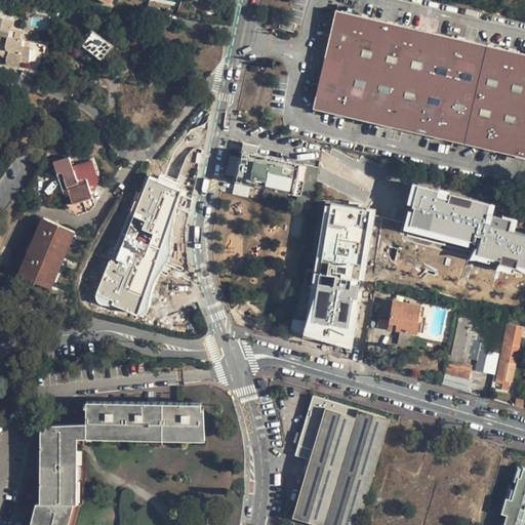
[(524,55),(337,12),(315,107),(524,156),(524,55)]
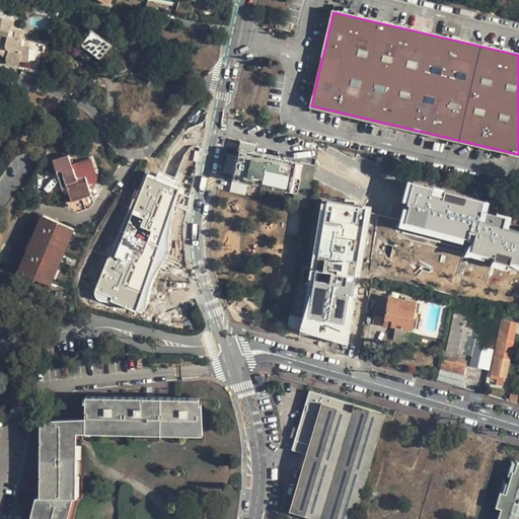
[(0,50),(6,56),(6,62),(19,63),(19,59),(29,60),(30,46),(29,46),(21,45),(22,36),(18,36),(20,28),(11,25),(13,18),(0,15),(0,50)]
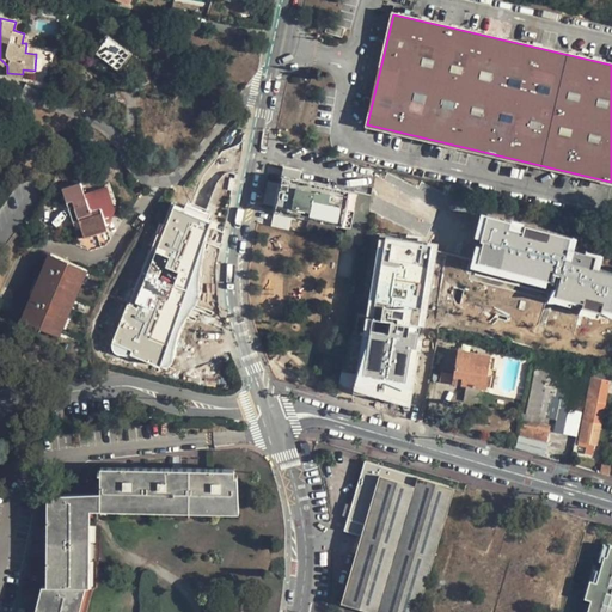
[(109,36),(97,53),(117,68),(129,50),(109,36)]
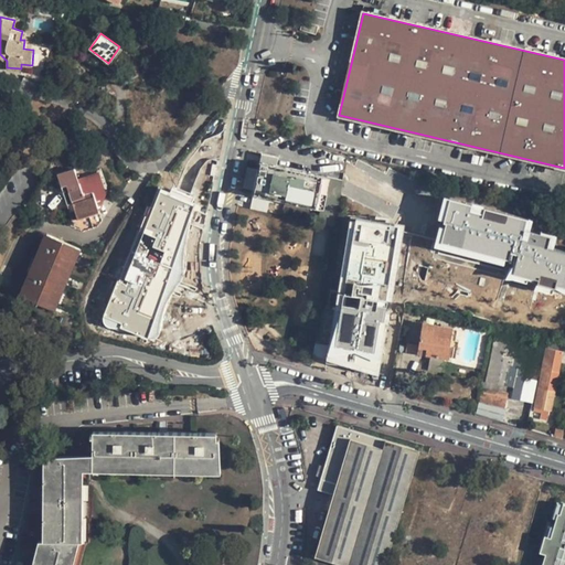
[(100,61),(88,52),(83,60),(95,67),(100,61)]
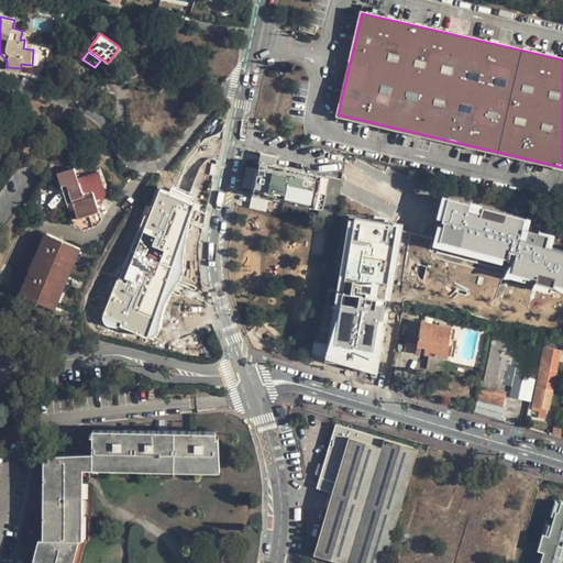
[(59,88),(64,84),(58,78),(54,84),(59,88)]
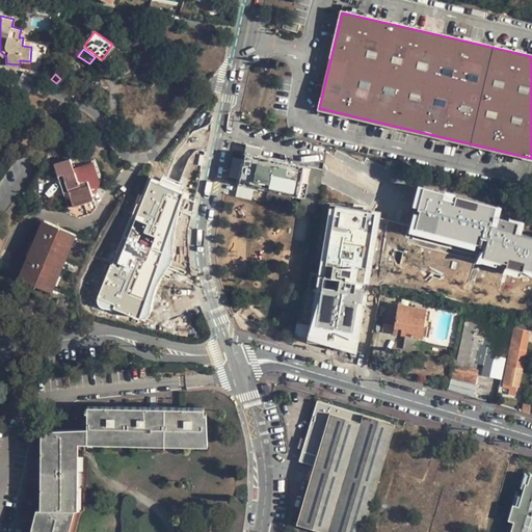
[(246,144),(236,195),(238,195),(314,212),(314,211),(322,168),(261,156),(263,148),(246,144)]
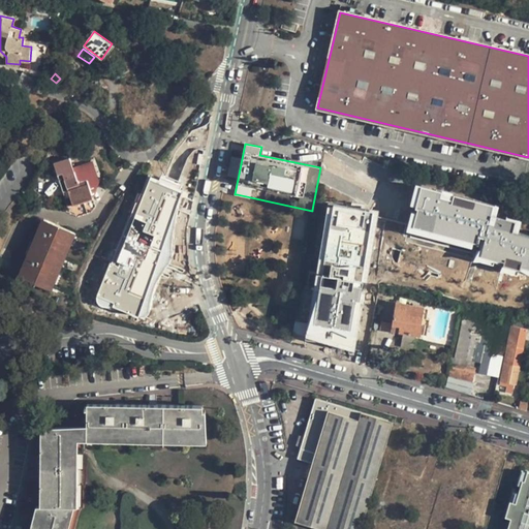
[(68,157),(53,162),(58,176),(63,174),(68,189),(70,197),(73,204),(93,197),(91,191),(93,191),(98,178),(97,176),(99,173),(93,156),(71,163),(68,157)]
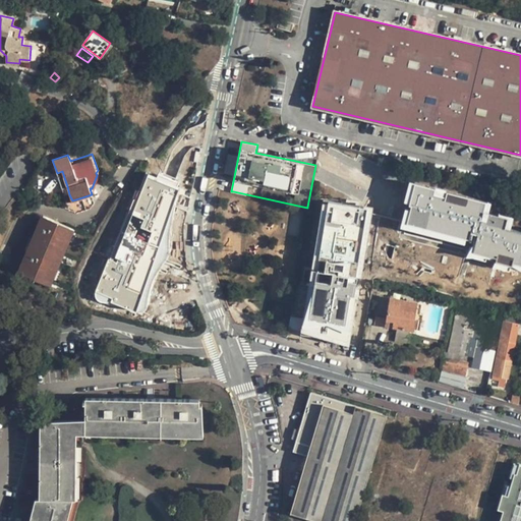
[(145,314),(183,182),(143,171),(118,259),(107,256),(94,300),(145,314)]
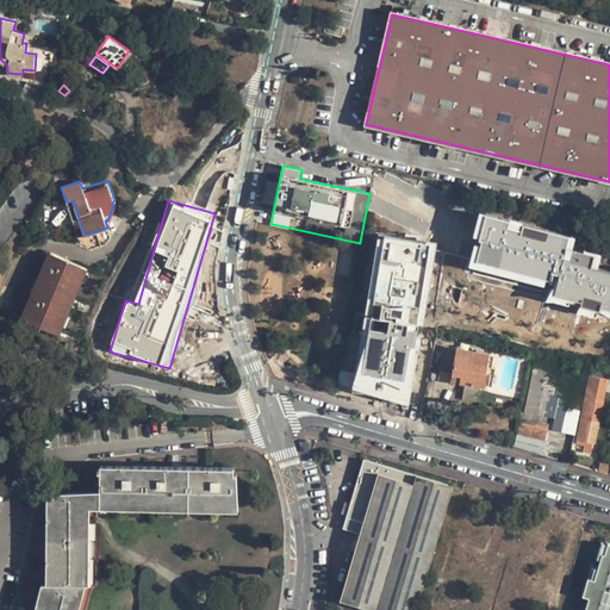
[(480,213),(466,269),(556,293),(554,303),(609,317),(609,274),(596,271),(599,257),(571,250),(574,238),(480,213)]
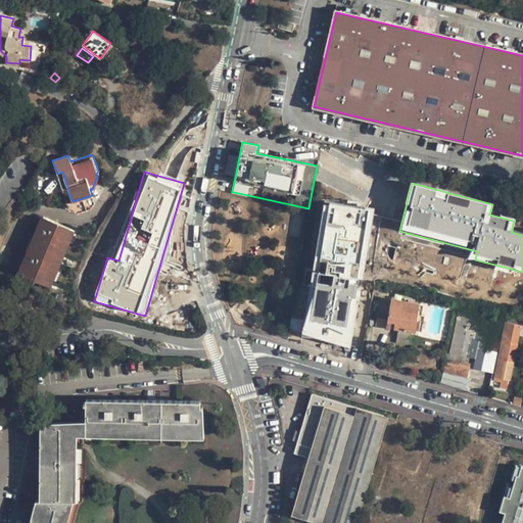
[(67,187),(61,189),(64,197),(69,195),(67,187)]
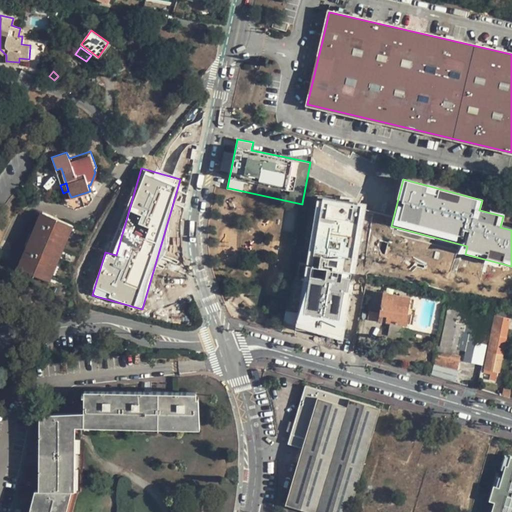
[(316,199),(293,330),(341,342),(365,206),(316,199)]
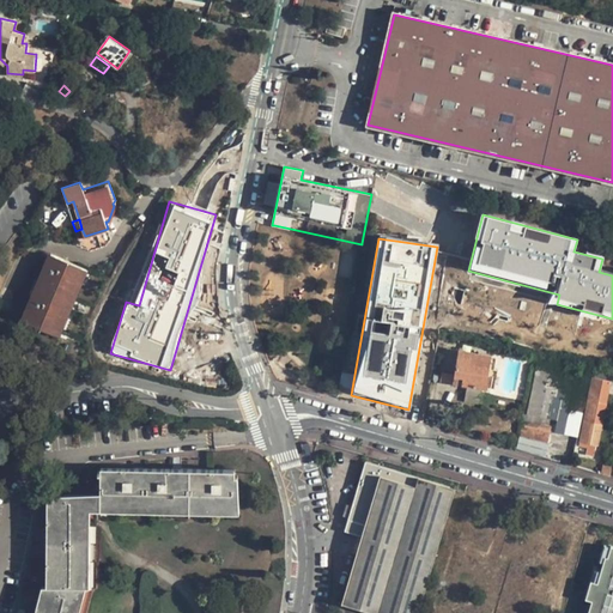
[(61,269),(65,260),(52,254),(47,263),(61,269)]
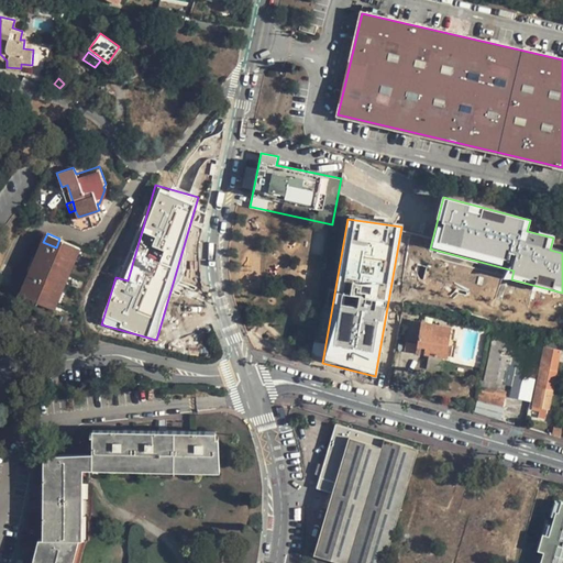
[(43,242),(22,295),(50,306),(75,245),(59,239),(56,247),(43,242)]
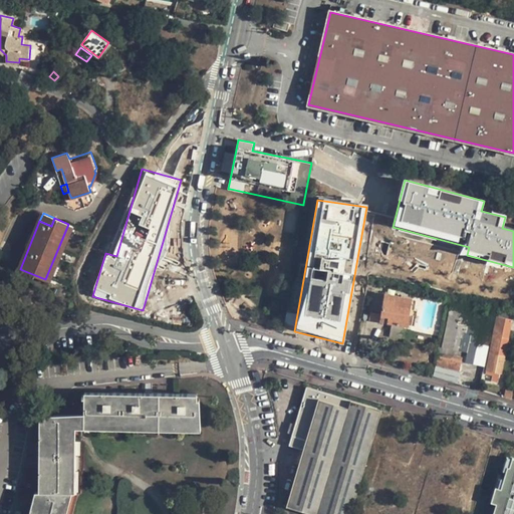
[(68,224),(45,279),(50,281),(73,225),(68,224)]
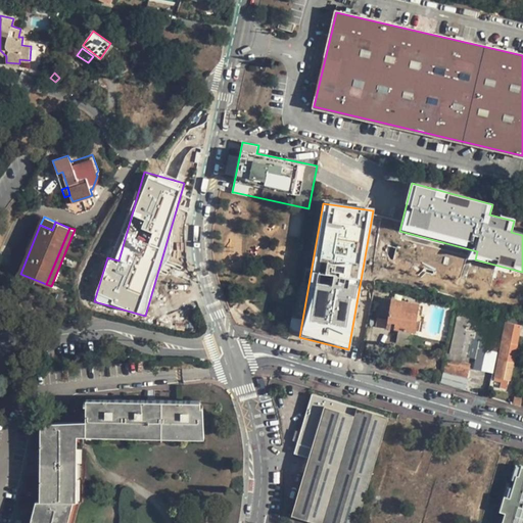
[(417,332),(419,301),(389,299),(388,330),(417,332)]
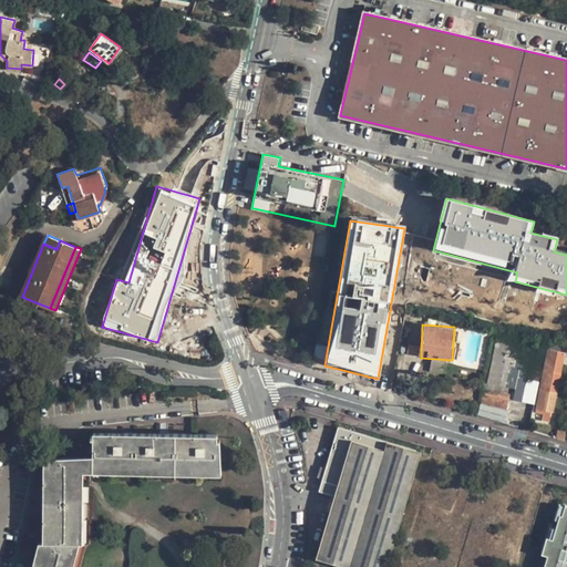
[(418,356),(422,327),(412,326),(406,354),(418,356)]
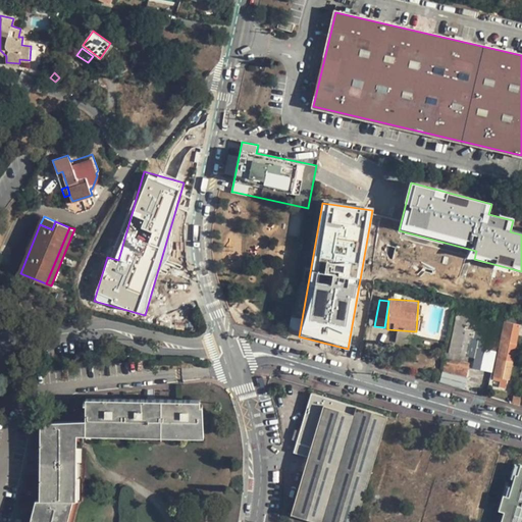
[(463,358),(466,317),(454,316),(451,357),(463,358)]
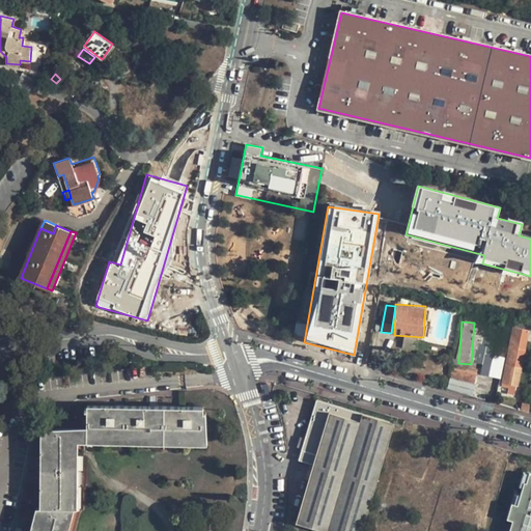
[(511,327),(500,393),(518,396),(529,330),(511,327)]
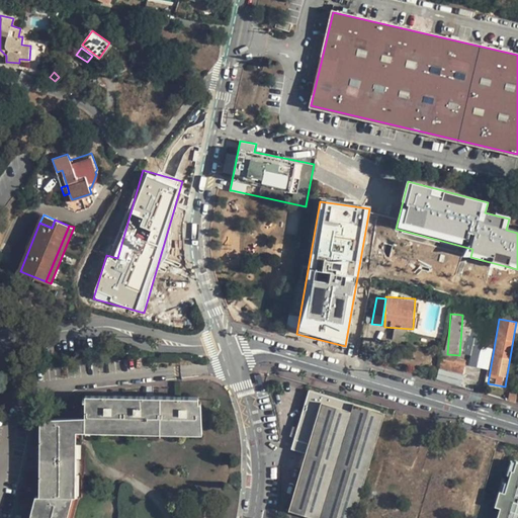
[(479,346),(480,339),(466,337),(463,354),(470,355),(468,366),(489,369),(492,348),(479,346)]
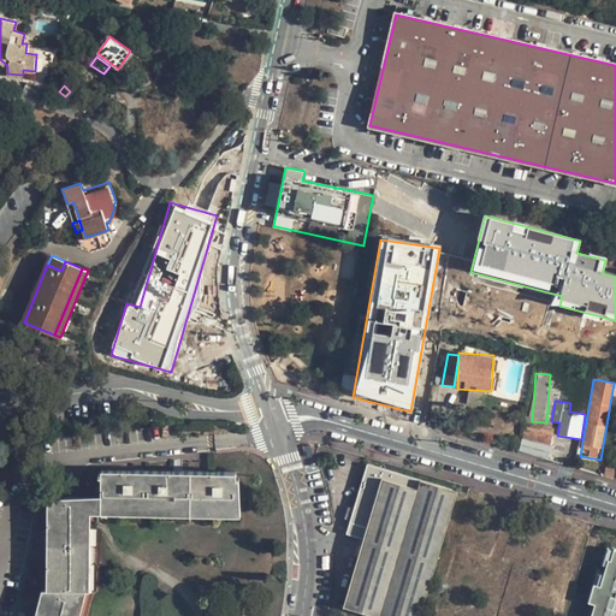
[(520,451),(548,457),(552,433),(525,428),(520,451)]
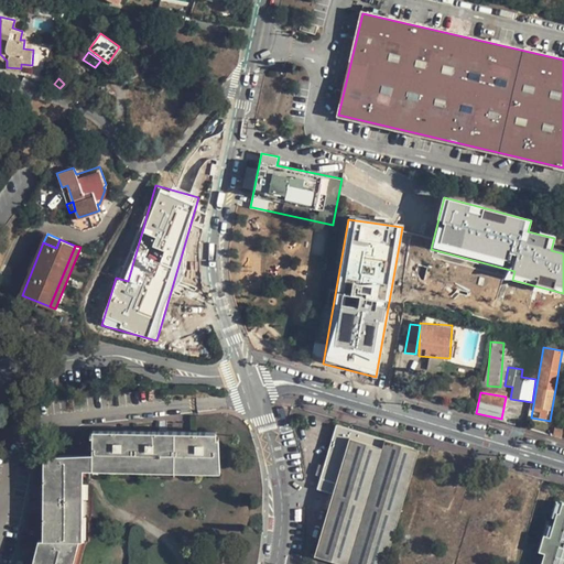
[(333,492),(314,555),(344,563),(383,563),(419,448),(336,424),(317,488),(333,492)]
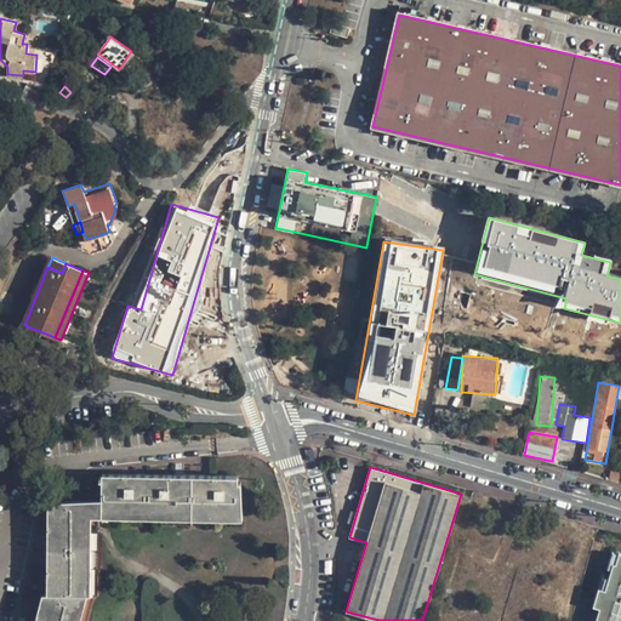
[(611,480),(619,482),(620,472),(610,471),(609,479),(610,480),(611,480)]
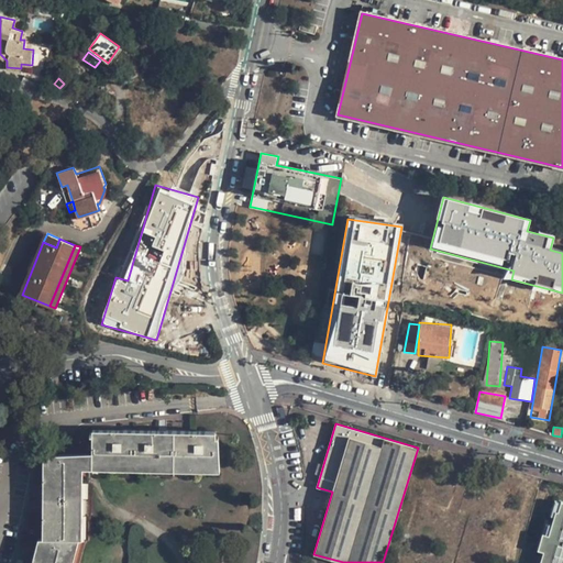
[(92,442),(92,468),(218,470),(216,430),(94,428),(94,432),(90,431),(90,442),(92,442)]
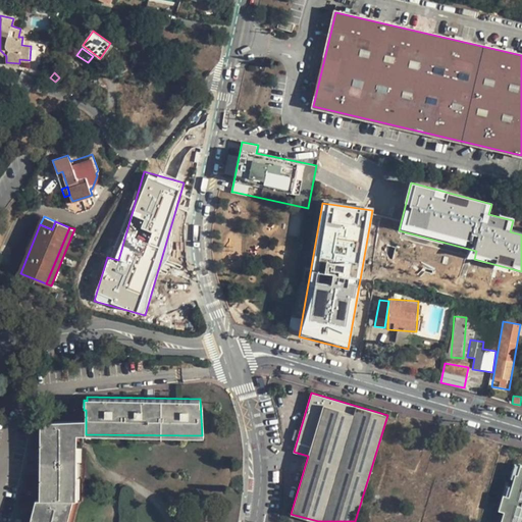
[(72,521),(79,500),(82,500),(83,434),(83,422),(41,423),(40,499),(36,500),(30,521),(72,521)]
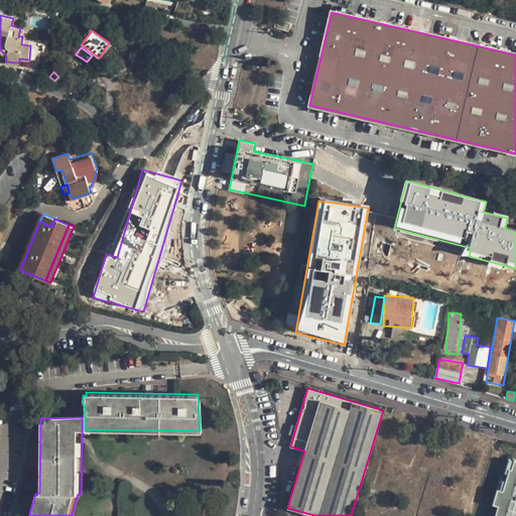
[(511,470),(514,461),(508,459),(504,473),(508,474),(509,469),(511,470)]
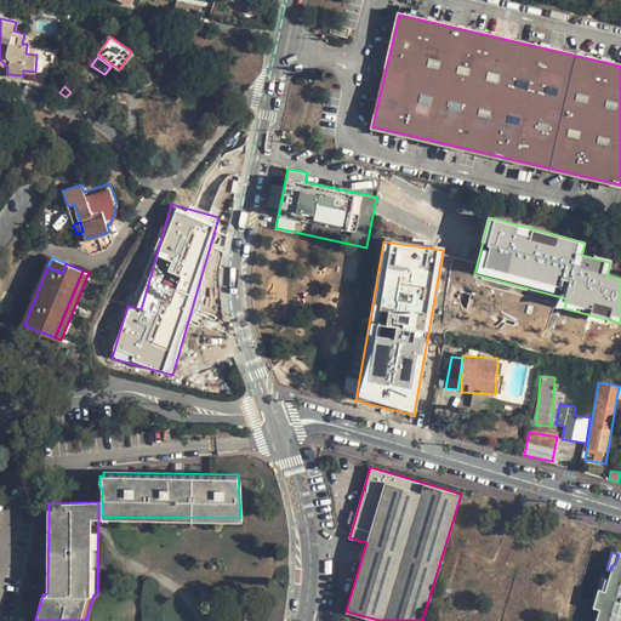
[(620,620),(620,553),(619,553),(619,554),(615,565),(613,564),(611,570),(608,579),(599,609),(594,620),(620,620)]
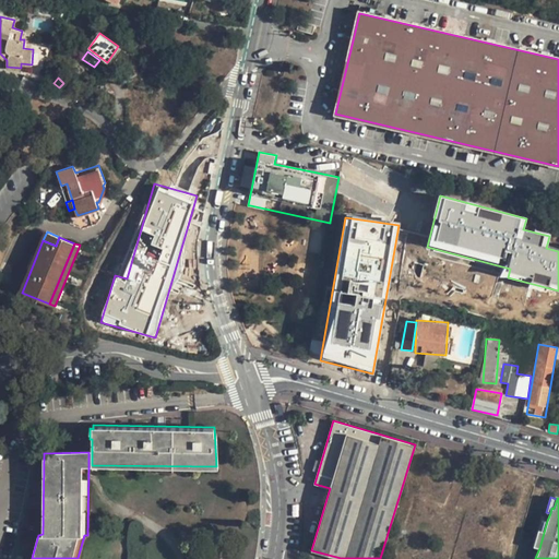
[(539,548),(547,521),(542,520),(533,546),(539,548)]
